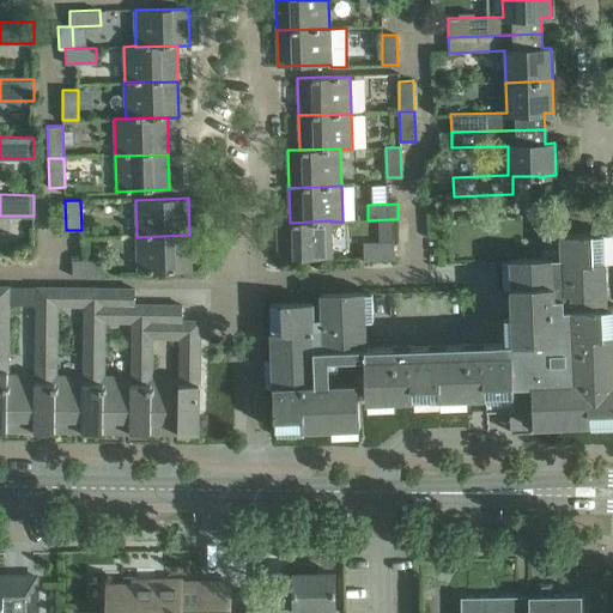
[(332,258),(331,222),(331,220),(290,223),(290,222),(278,222),(279,259),(332,258)]
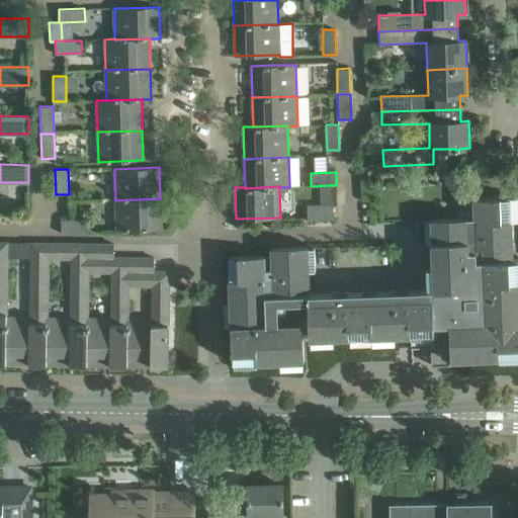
[(434,288),(430,288),(310,293),(309,270),(316,269),(315,247),(308,247),(308,246),(271,248),(272,268),(265,268),(265,255),(229,256),(231,305),(224,305),(225,327),(231,327),(233,362),(234,362),(234,369),(257,368),(256,361),(305,360),(303,324),(278,325),(278,305),(309,304),(310,338),(349,336),(349,343),(372,342),(371,336),(411,334),(411,341),(433,340),(434,348),(435,363),(432,363),(432,364),(450,364),(450,358),(499,356),(499,363),(517,362),(517,258),(513,258),(511,221),(517,221),(517,197),(510,198),(510,196),(490,196),(475,197),(475,216),(431,218),(432,220),(425,220),(426,242),(432,242),(434,288)]
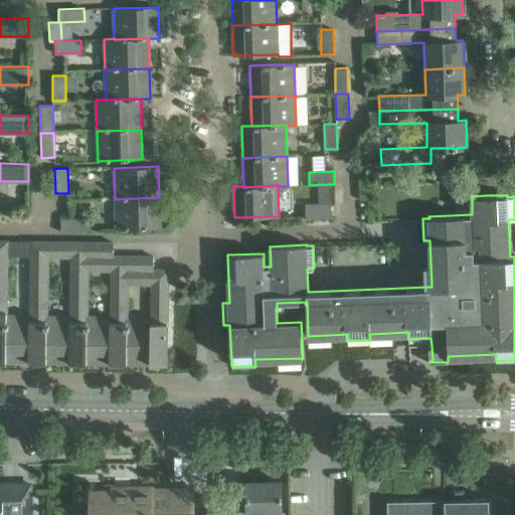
[(115,199),(116,228),(160,227),(159,197),(115,199)]
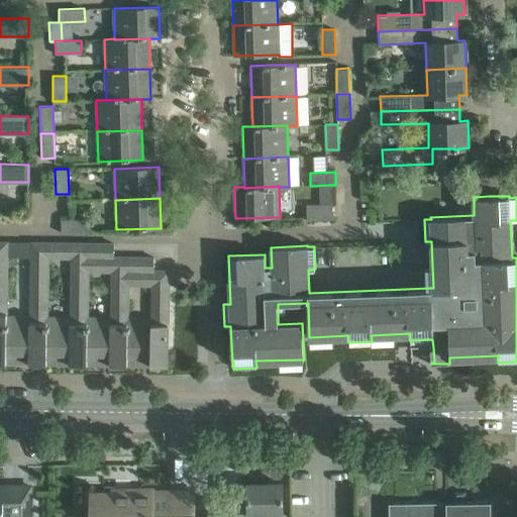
[(306,205),(307,217),(332,217),(332,204),(329,204),(306,205)]
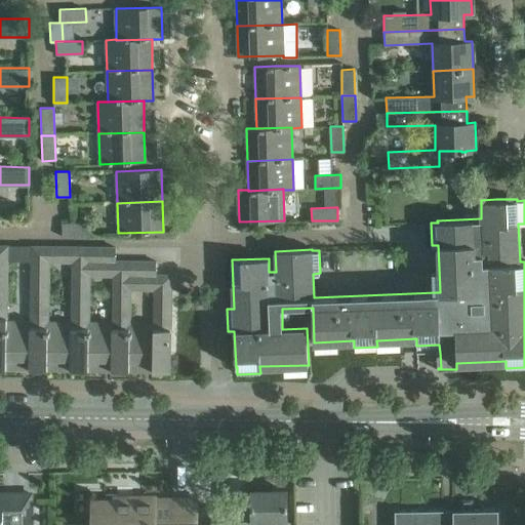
[(63,237),(72,237),(88,236),(88,223),(63,224),(63,237)]
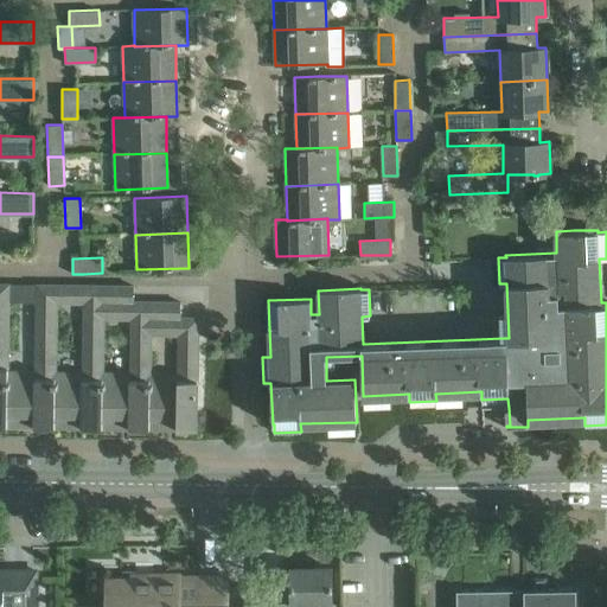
[(7,372),(6,427),(53,428),(55,372),(56,302),(57,285),(37,285),(37,301),(37,308),(36,372),(7,372)]
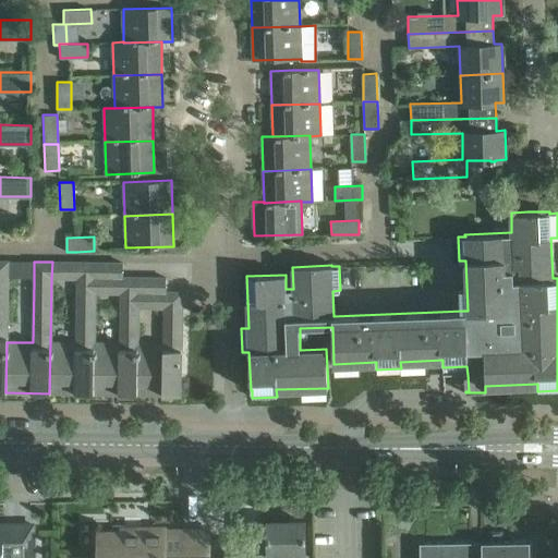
[(50,342),(49,393),(93,393),(95,343),(95,292),(96,277),(121,277),(122,277),(123,263),(95,263),(77,263),(77,278),(76,342),(50,342)]
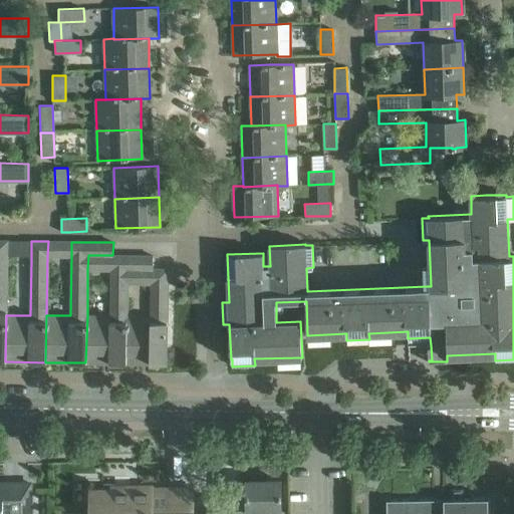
[(87,316),(85,362),(125,363),(126,316),(127,283),(127,269),(152,269),(154,269),(154,256),(112,255),(111,255),(111,269),(110,316),(87,316)]
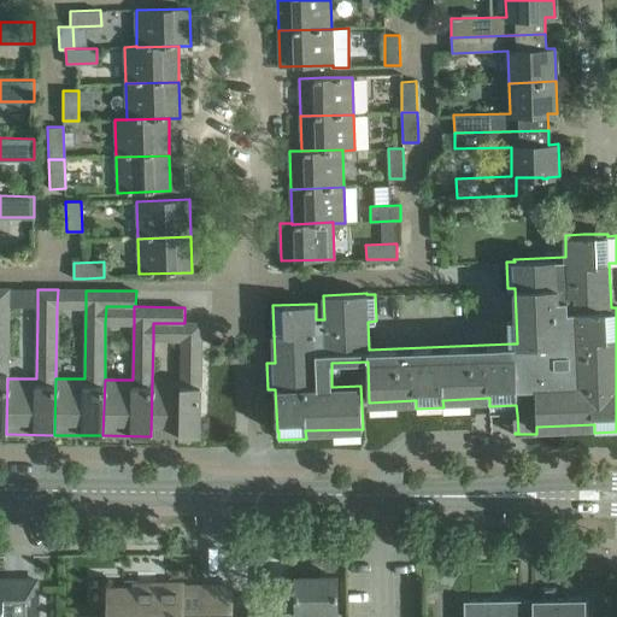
[(152,380),(151,436),(200,436),(201,324),(201,323),(184,323),(182,323),(182,340),(181,381),(152,380)]
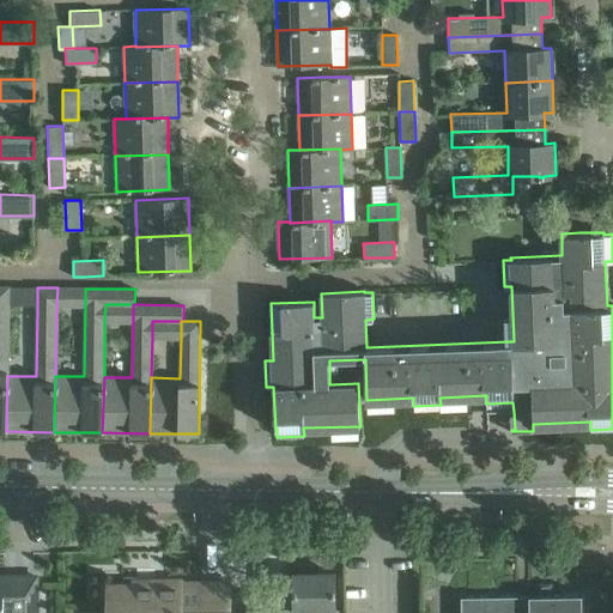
[(283,596),(267,596),(267,612),(339,612),(340,608),(335,608),(334,574),(293,574),(293,586),(293,596),(283,596)]
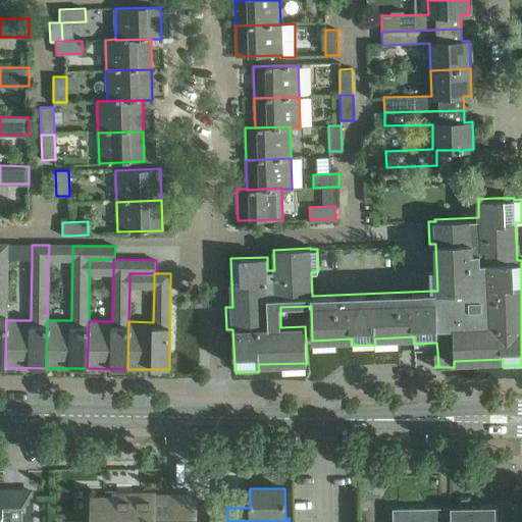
[(0,521),(31,521),(31,490),(0,490),(0,521)]
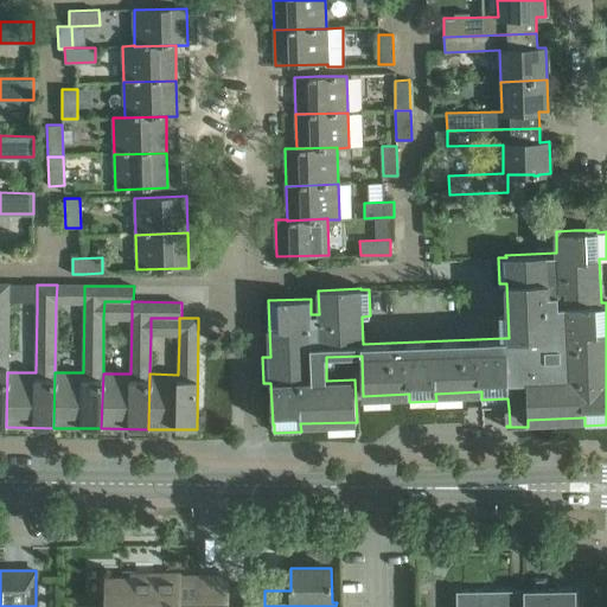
[(108,581),(107,606),(227,606),(227,587),(199,587),(198,579),(178,579),(178,576),(149,577),(149,581),(108,581)]
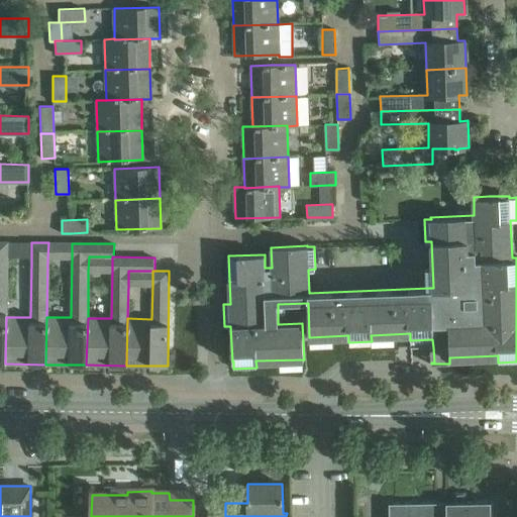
[(453,502),(389,503),(389,516),(491,516),(491,501),(467,501),(467,494),(463,492),(456,492),(453,495),(453,502)]
